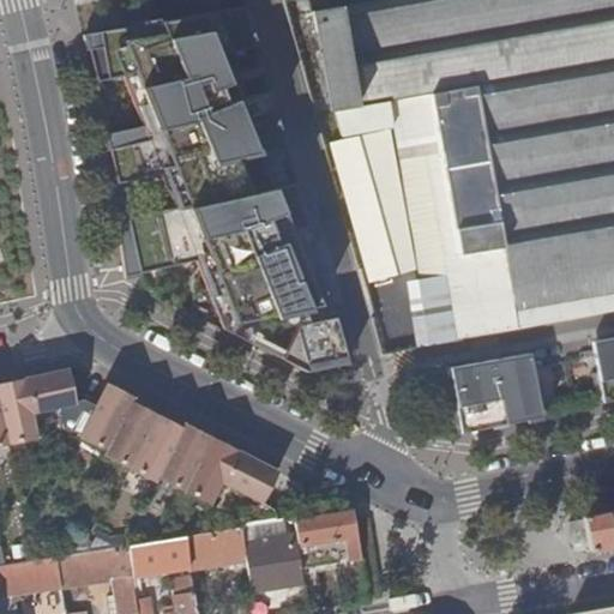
[(419,100),(461,342),(613,312),(613,0),(383,0),(342,7),(339,0),(320,0),(341,110),(392,103),(419,100)]
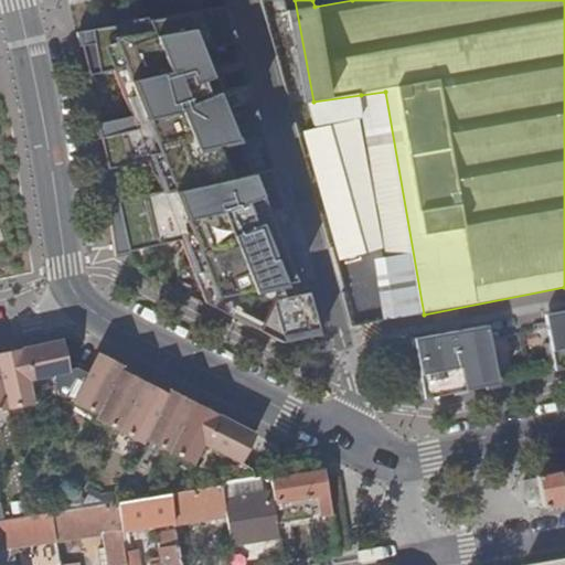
[(260,336),(275,343),(318,330),(308,294),(299,297),(296,284),(304,281),(298,258),(283,263),(278,249),(294,244),(273,171),(252,176),(240,145),(264,139),(248,86),(219,94),(201,53),(236,44),(225,9),(140,23),(141,31),(120,34),(118,27),(77,34),(86,77),(120,71),(129,119),(99,125),(102,138),(98,139),(106,170),(147,160),(160,190),(116,202),(118,214),(108,216),(115,257),(181,243),(209,307),(234,321),(248,299),(276,291),(278,305),(260,336)]
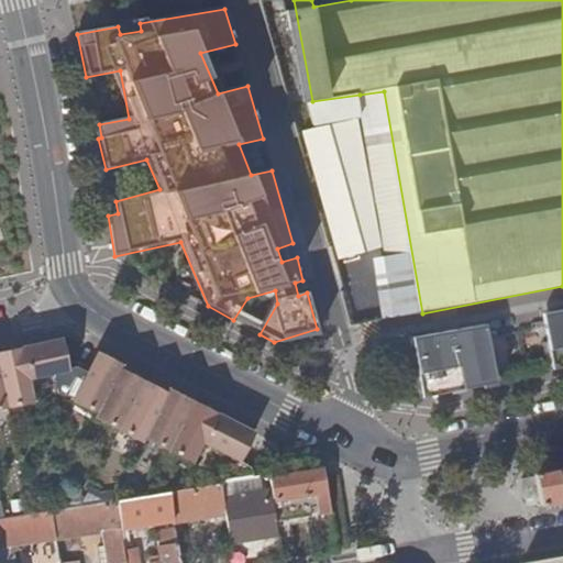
[(140,23),(118,26),(120,34),(141,31),(140,23)]
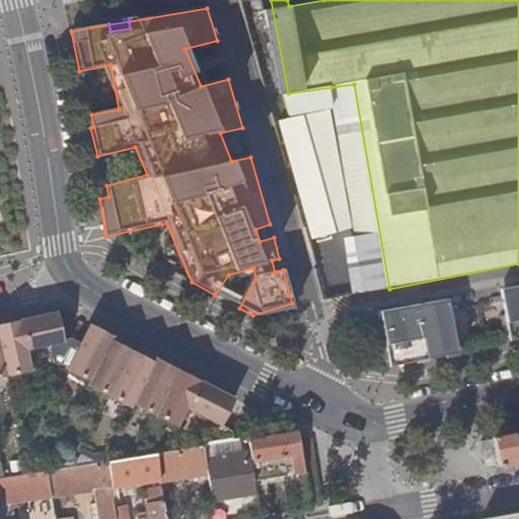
[(331,87),(335,108),(357,234),(343,237),(350,293),(389,289),(354,84),(331,87)]
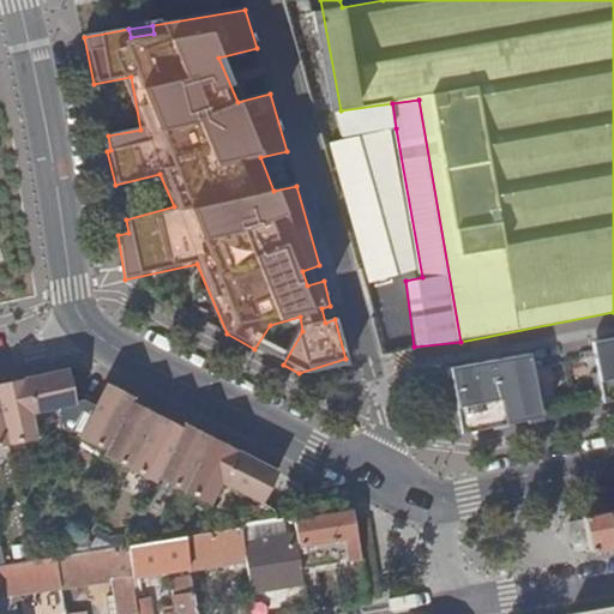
[(396,128),(392,103),(341,110),(345,137),(396,128)]
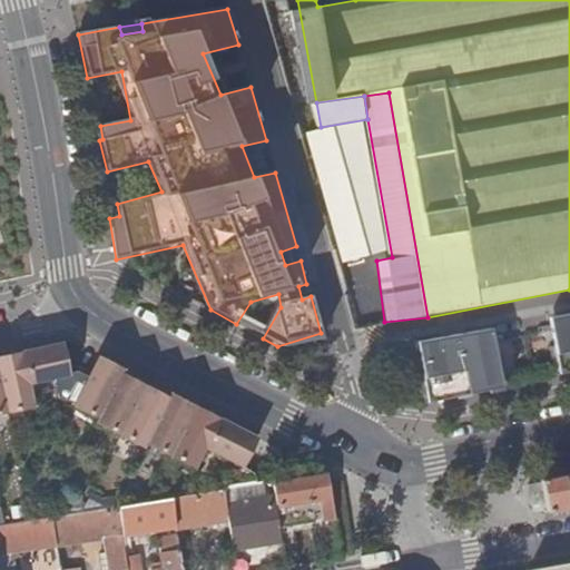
[(301,261),(296,246),(281,252),(285,265),(301,261)]
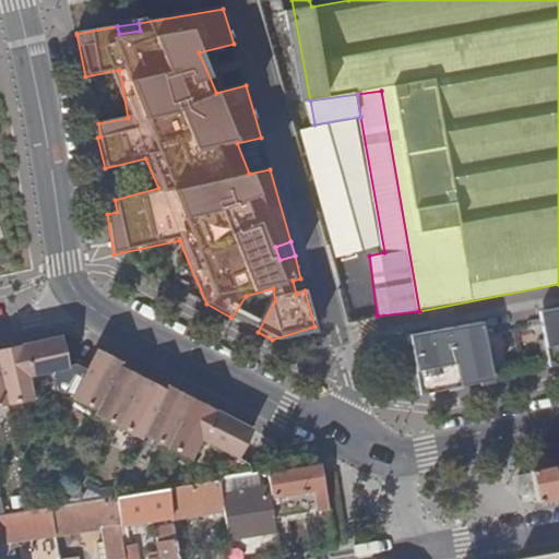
[(305,290),(300,278),(293,281),(296,294),(305,290)]
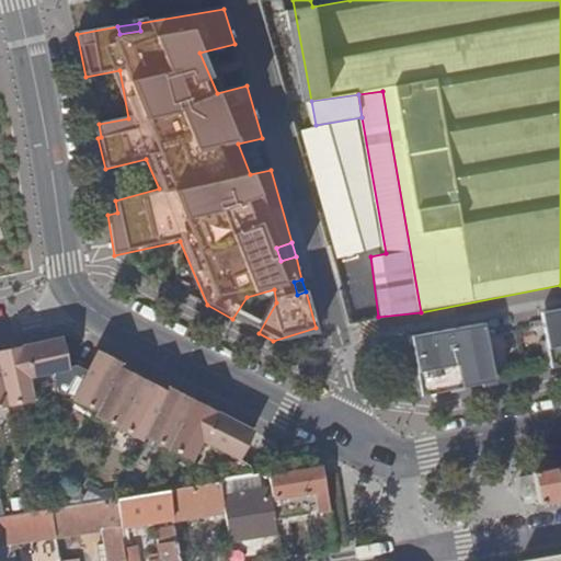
[(560,320),(541,324),(547,344),(541,345),(547,368),(560,365),(560,320)]
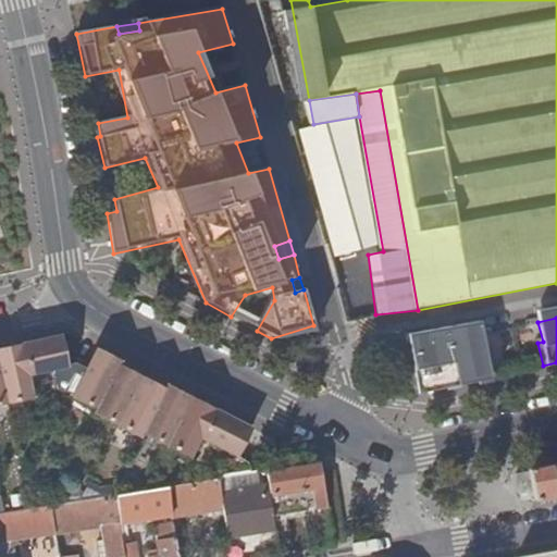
[(463,384),(496,376),(492,356),(486,357),(482,334),(452,342),(449,333),(438,335),(441,344),(410,350),(413,367),(408,368),(415,394),(448,387),(447,385),(462,381),(463,384)]
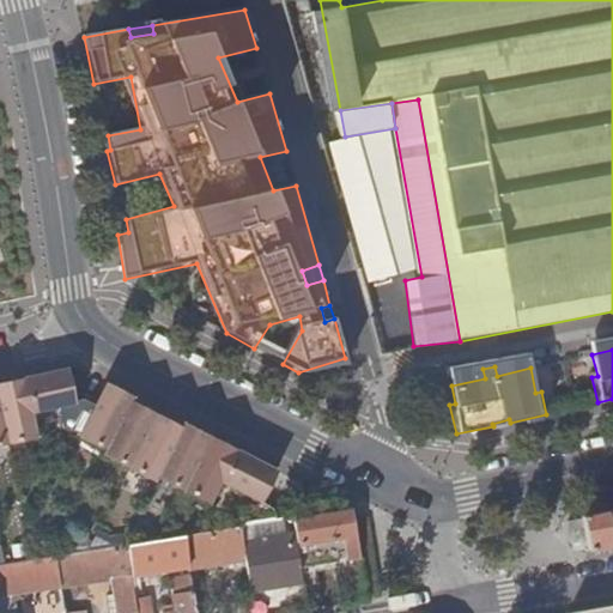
[(0,448),(37,439),(32,416),(77,405),(68,370),(0,384),(0,448)]
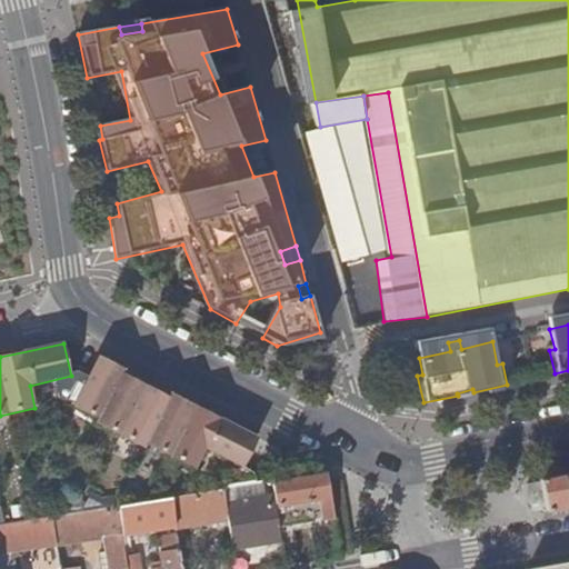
[(387,349),(368,352),(372,368),(390,366),(387,349)]
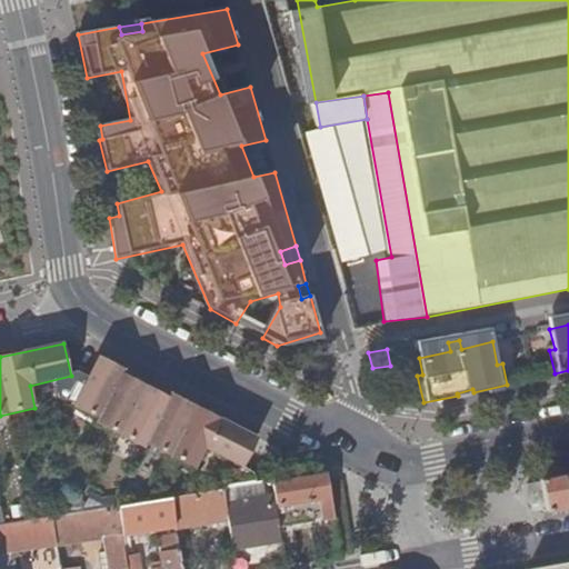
[(100,362),(73,411),(100,425),(98,429),(146,453),(148,450),(196,475),(207,453),(243,472),(259,443),(172,399),(170,402),(123,379),(126,375),(100,362)]
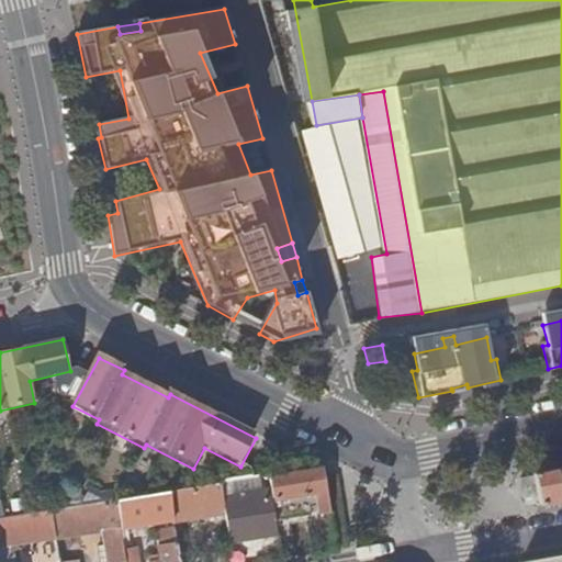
[(332,523),(322,467),(269,475),(272,497),(317,490),(323,524),(332,523)]
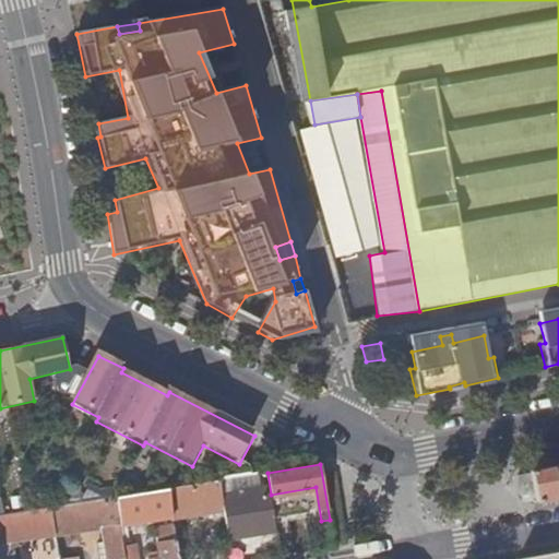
[(530,472),(535,502),(558,498),(558,479),(556,480),(554,466),(530,472)]
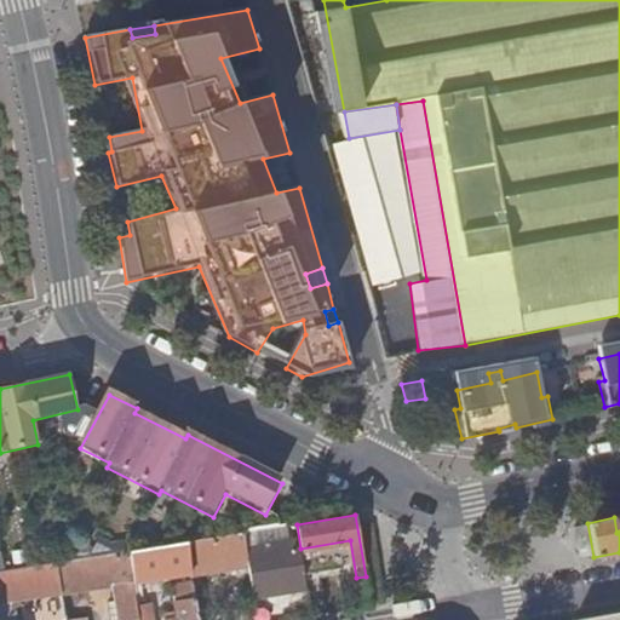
[(586,527),(574,528),(579,551),(590,547),(586,527)]
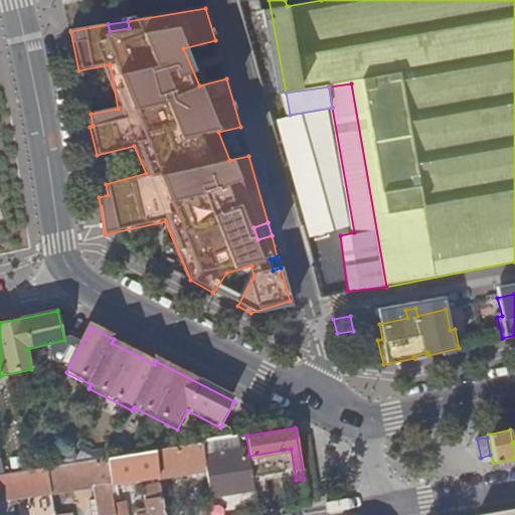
[(211,456),(212,441),(201,443),(205,469),(209,495),(226,493),(227,494),(232,493),(232,492),(250,488),(243,451),(211,456)]
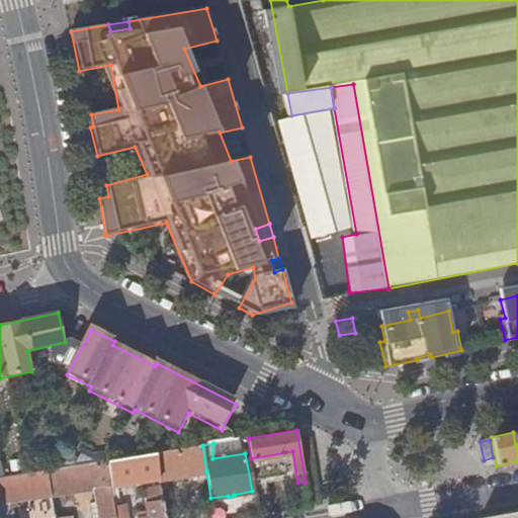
[(206,471),(202,445),(155,452),(159,479),(206,471)]
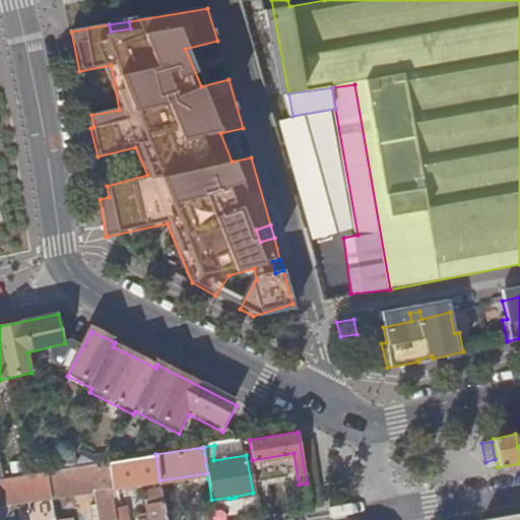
[(159,480),(155,454),(108,462),(112,488),(112,489),(159,480)]
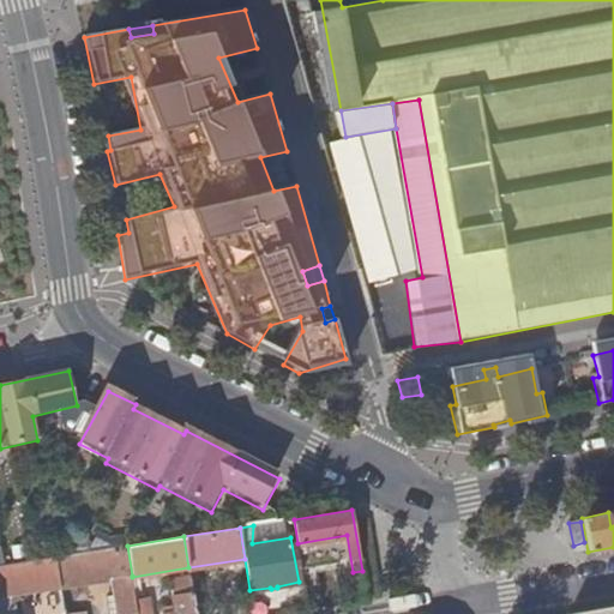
[(132,576),(127,546),(54,557),(59,588),(112,579),(115,595),(106,596),(108,613),(137,613),(136,600),(132,577),(132,576)]
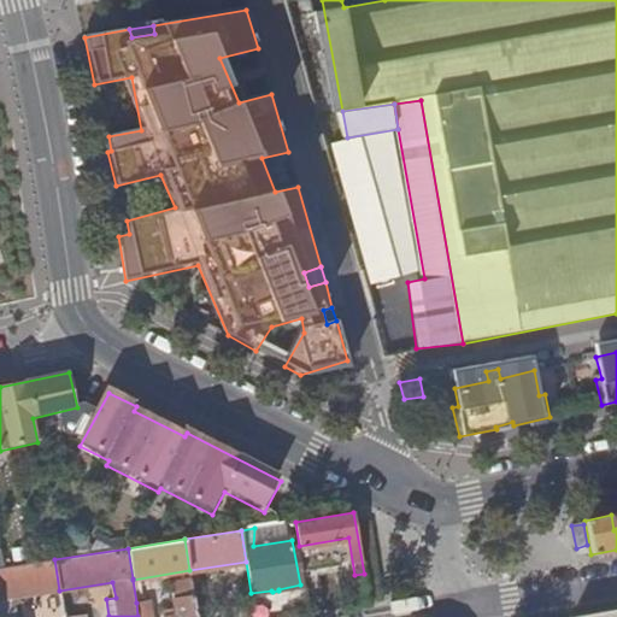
[(59,591),(54,559),(0,568),(0,616),(17,616),(15,604),(15,597),(22,595),(59,591)]
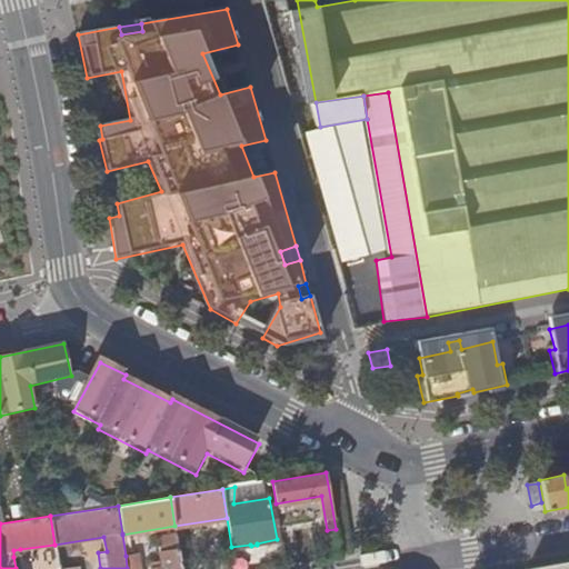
[(178,550),(176,537),(158,539),(160,551),(178,550)]
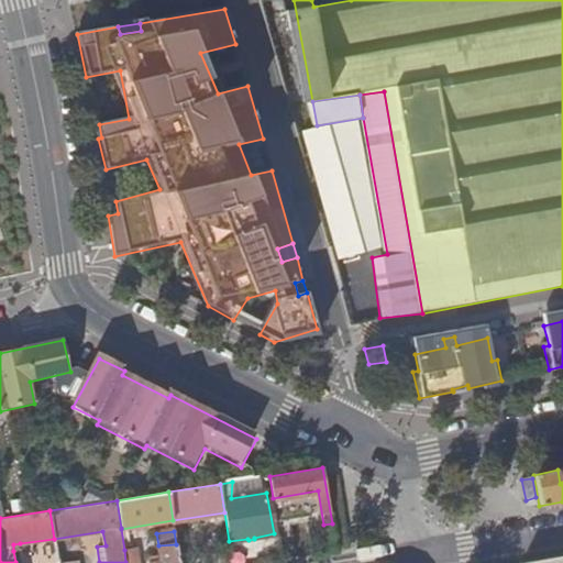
[(57,562),(57,560),(55,544),(43,547),(45,562),(50,562),(52,562),(57,562)]
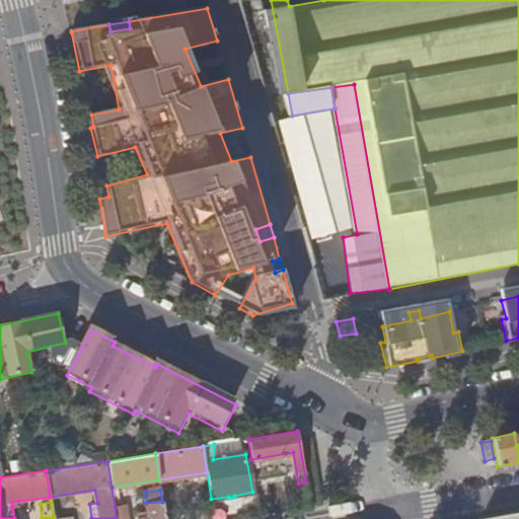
[(164,518),(162,502),(146,503),(147,518),(143,518),(164,518)]
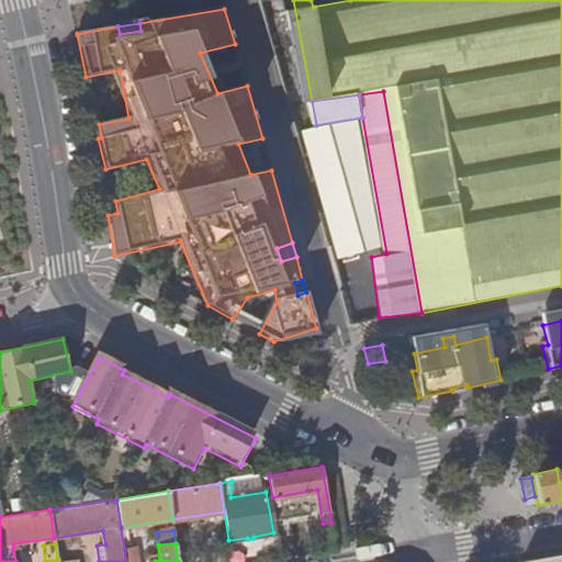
[(137,561),(135,547),(124,549),(125,561),(137,561)]
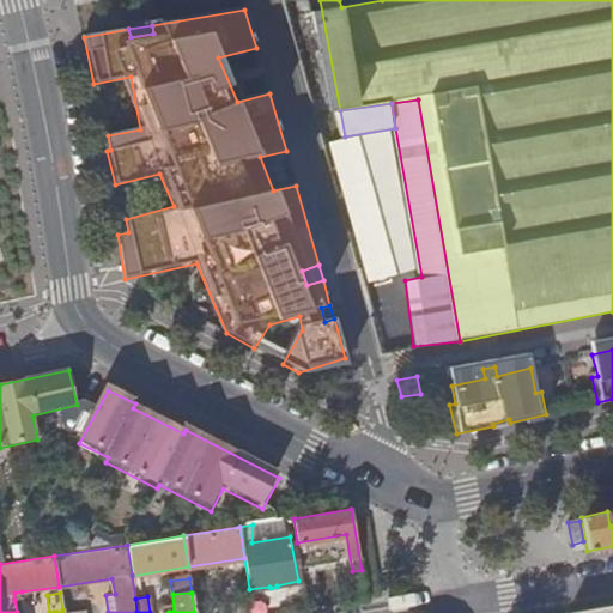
[(301,612),(309,611),(308,601),(299,602),(301,612)]
